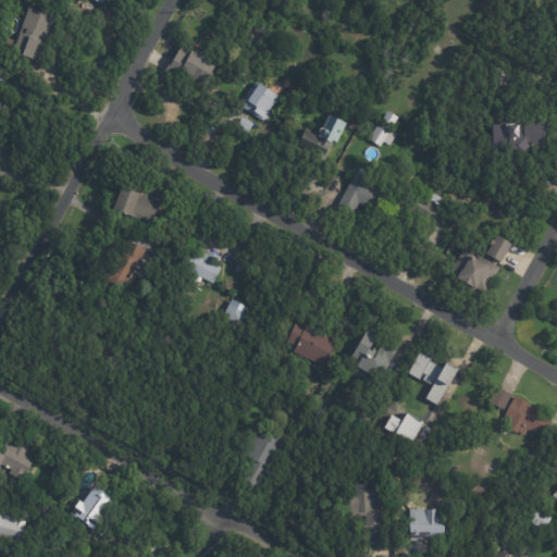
[(52,21),(37,64),(17,57),(19,52),(11,50),(26,8),(53,17),(52,21)]
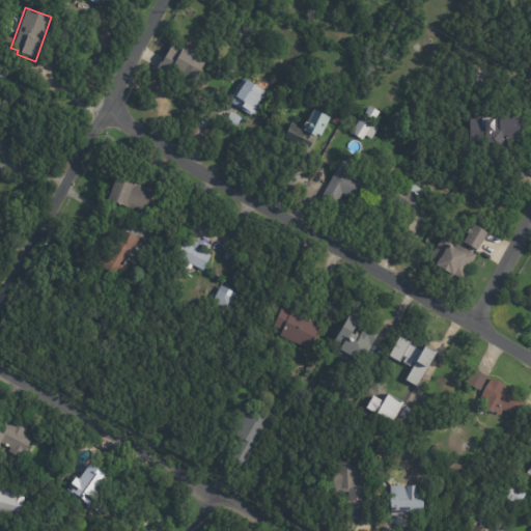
[(249,40),(244,50),(236,46),(242,36),(249,40)]
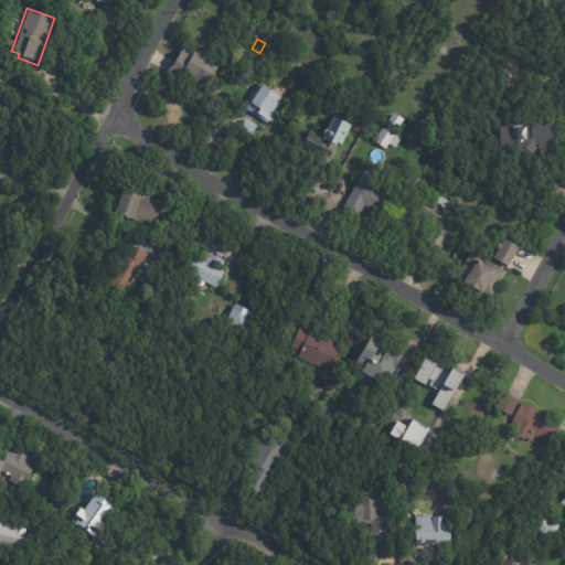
[(171,72),(169,70),(183,45),(191,51),(191,52),(194,54),(196,51),(210,60),(209,62),(211,64),(199,84),(181,73),(179,76),(171,72)]
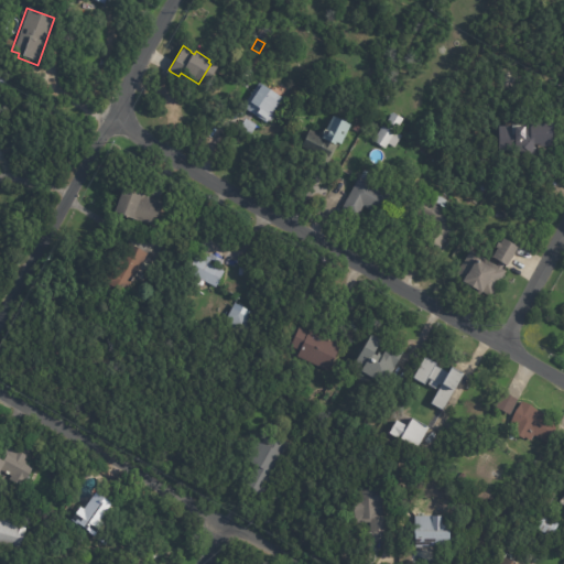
[(274,94),(282,99),(271,115),(274,117),(268,126),(241,108),(259,83),(274,94)]
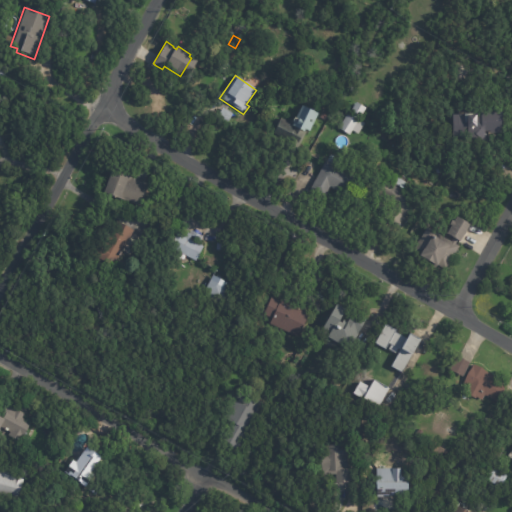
[(356,115),(350,112),(355,103),(365,109),(360,118),(356,115)]
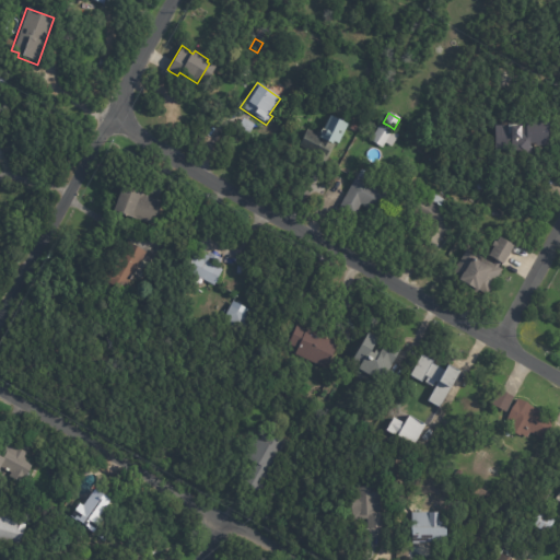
[(347,126),(336,148),(334,147),(324,167),(312,162),(314,158),(296,149),(306,129),(318,136),(328,117),(347,126)]
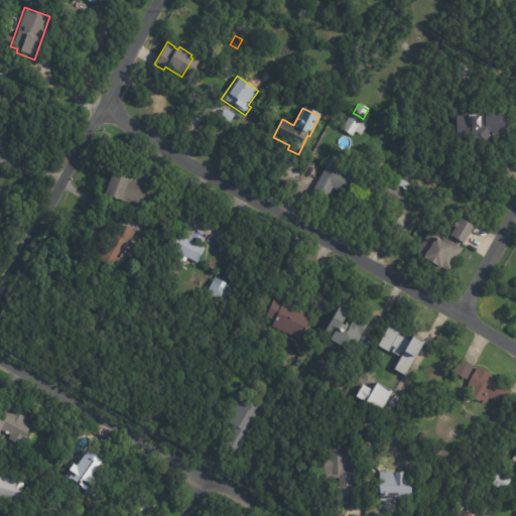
[(228,126),(218,119),(224,109),(234,116),(228,126)]
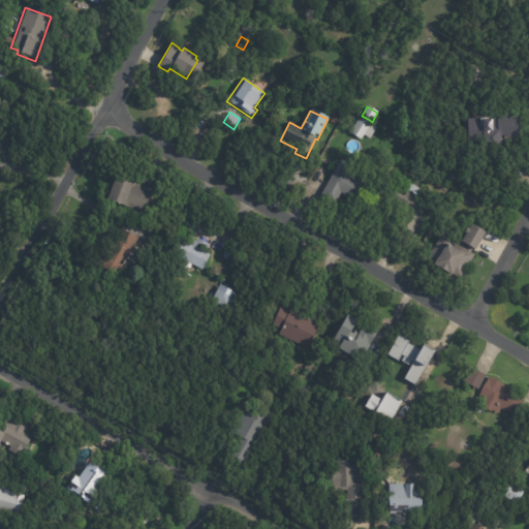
[(368,122),(376,128),(369,139),(364,135),(361,141),(349,133),(360,117),(368,122)]
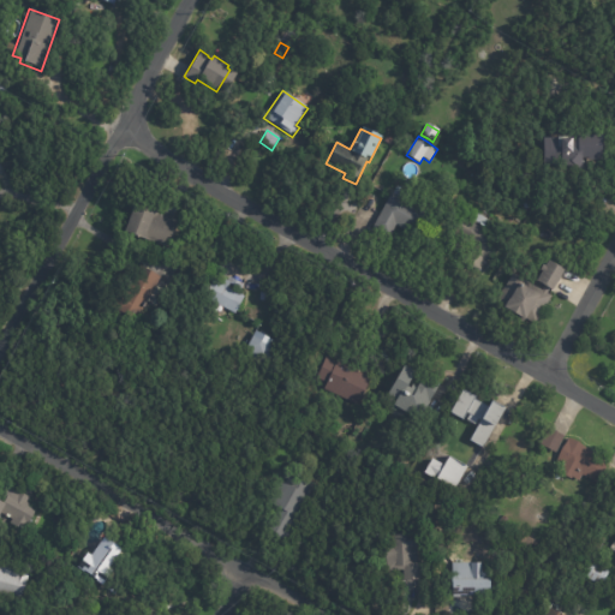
[(575,160),(575,163),(569,163),(569,162),(569,160),(568,160),(568,163),(561,163),(561,166),(549,166),(549,159),(548,159),(544,159),(544,153),(543,153),(543,141),(548,141),(548,139),(578,138),(578,160),(575,160)]
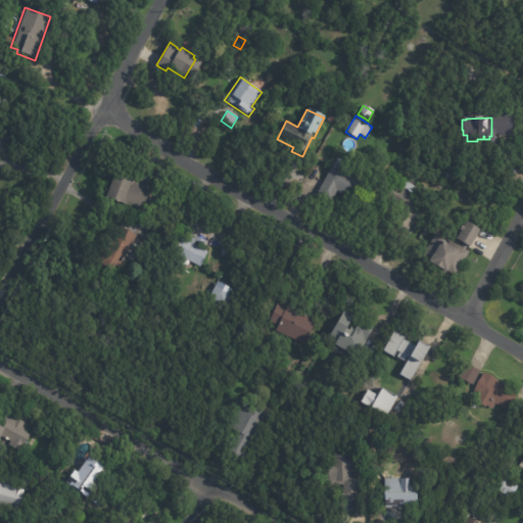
[(504,135),(493,136),(492,120),(504,120),(504,135)]
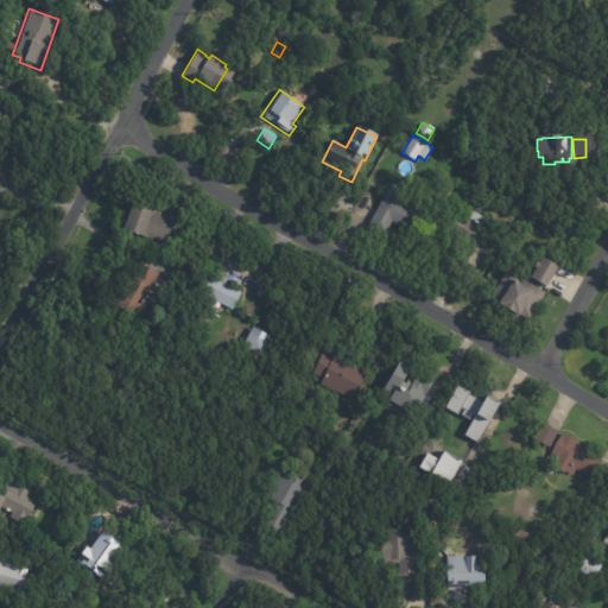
[(469,176),(473,170),(479,173),(476,179),(469,176)]
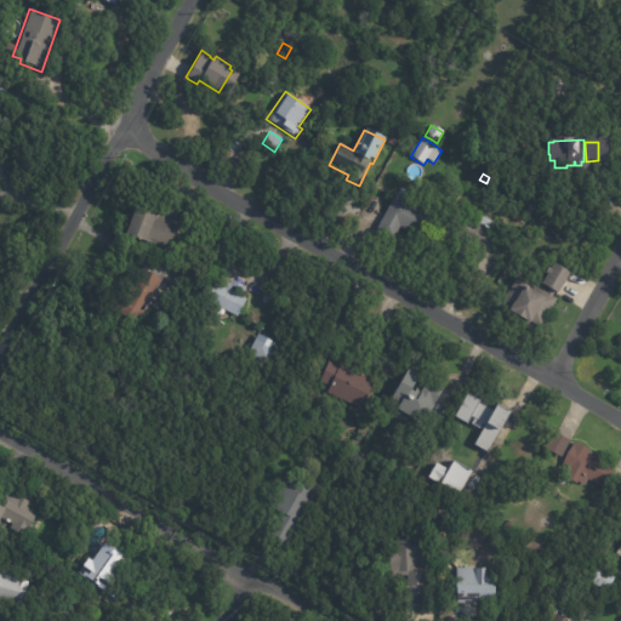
[(432,217),(421,238),(402,227),(394,240),(376,229),(396,194),(398,195),(400,189),(411,195),(408,201),(433,215),(432,217)]
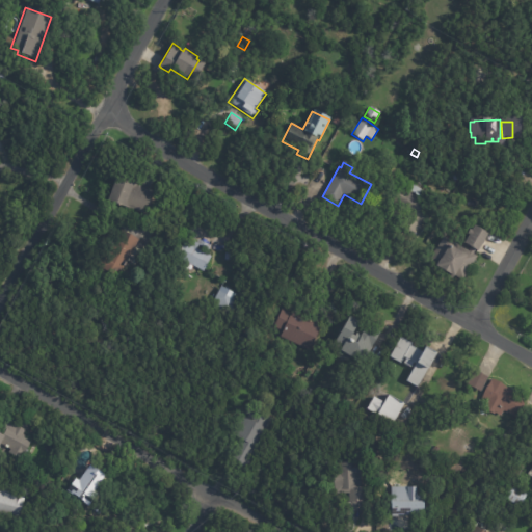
[(129,184),(151,192),(141,215),(105,202),(114,178),(129,184)]
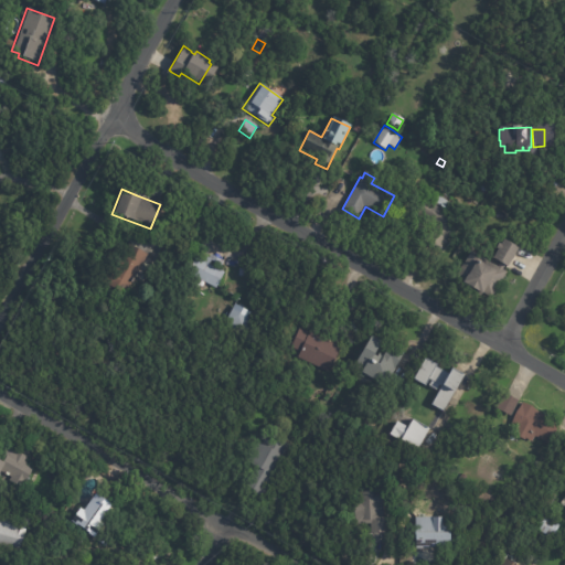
[(452,211),(450,214),(433,202),(439,192),(457,204),(452,211)]
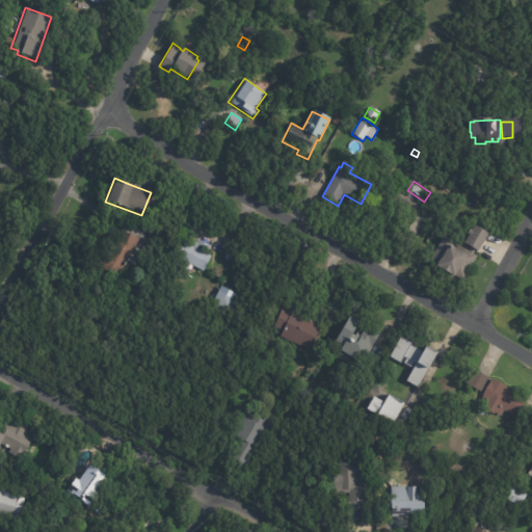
[(486,235),(477,253),(475,251),(473,255),(477,258),(460,285),(433,269),(435,265),(428,261),(435,249),(436,249),(443,238),(468,253),(470,249),(462,245),(468,237),(466,235),(468,231),(471,232),(473,227),(486,235)]
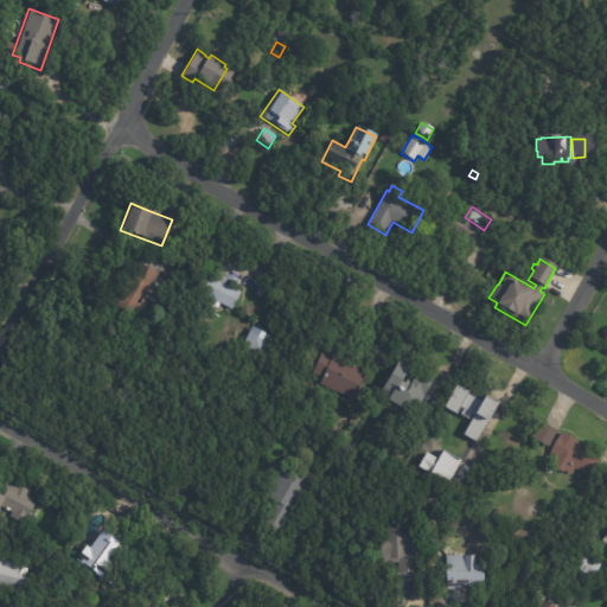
[(160,276),(135,321),(109,306),(119,289),(125,292),(140,264),(160,276)]
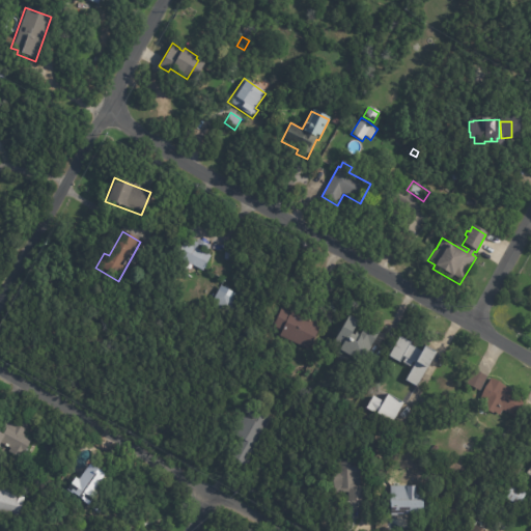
[(208,248),(205,254),(210,256),(202,272),(175,258),(184,242),(191,246),(193,242),(195,243),(197,240),(210,246),(208,248)]
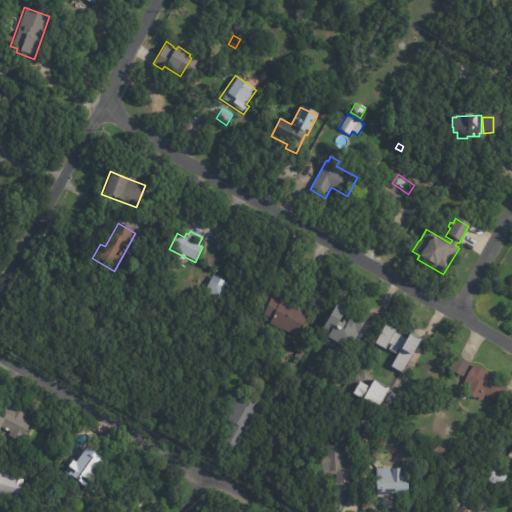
[(224,303),(223,306),(207,298),(210,292),(206,291),(211,281),(230,290),(224,303)]
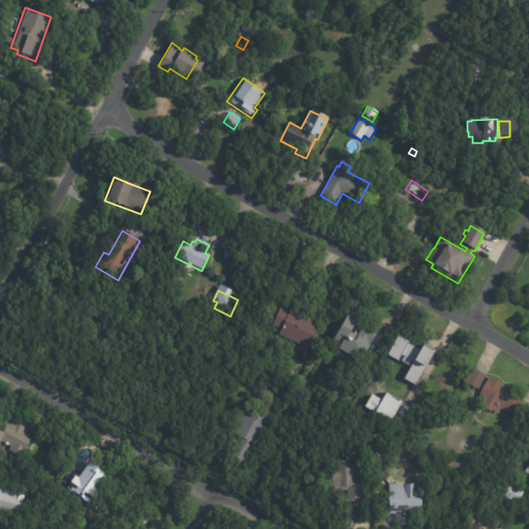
[(309,321),(316,324),(306,348),(278,336),(280,331),(272,328),(279,308),(309,321)]
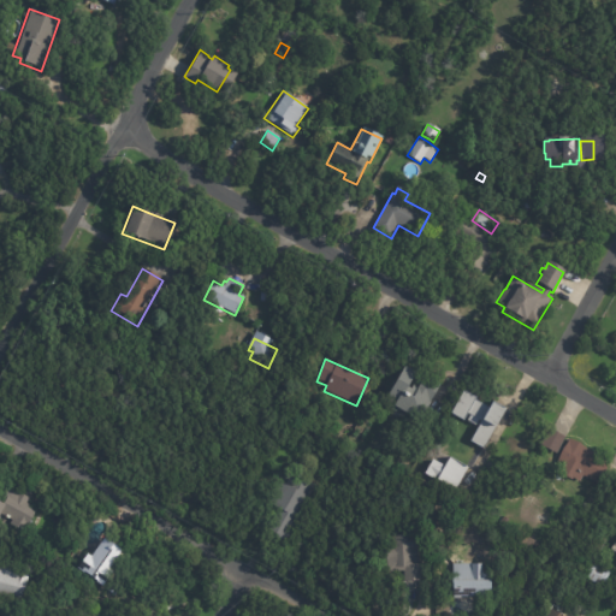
[(426,377),(426,375),(442,384),(420,421),(385,401),(407,365),(418,371),(408,386),(413,389),(415,385),(419,388),(426,377)]
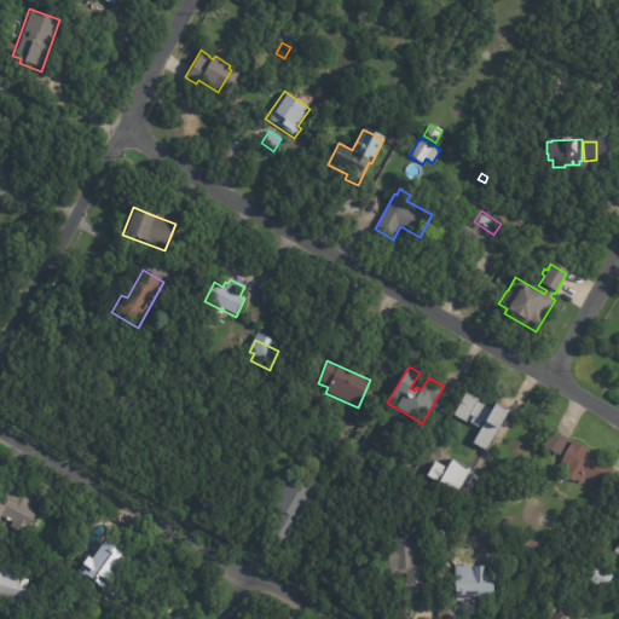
[(490,408),(492,410),(495,404),(507,411),(486,450),(474,443),(485,422),(470,414),(467,422),(453,415),(462,401),(463,399),(466,393),(479,400),(478,401),(490,408)]
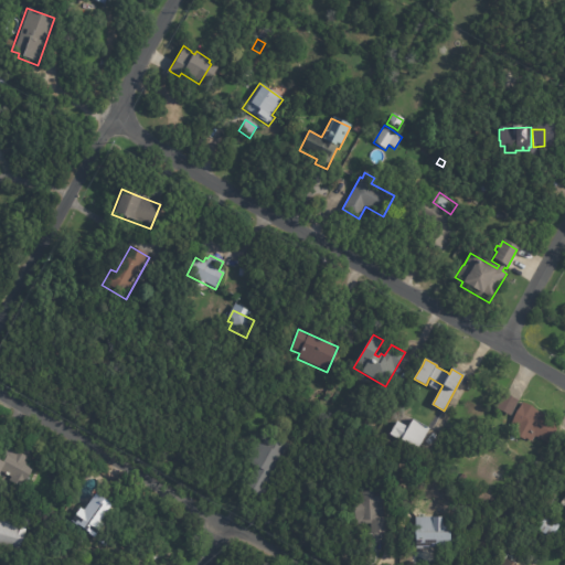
[(496,409),(510,415),(516,400),(503,394),(496,409)]
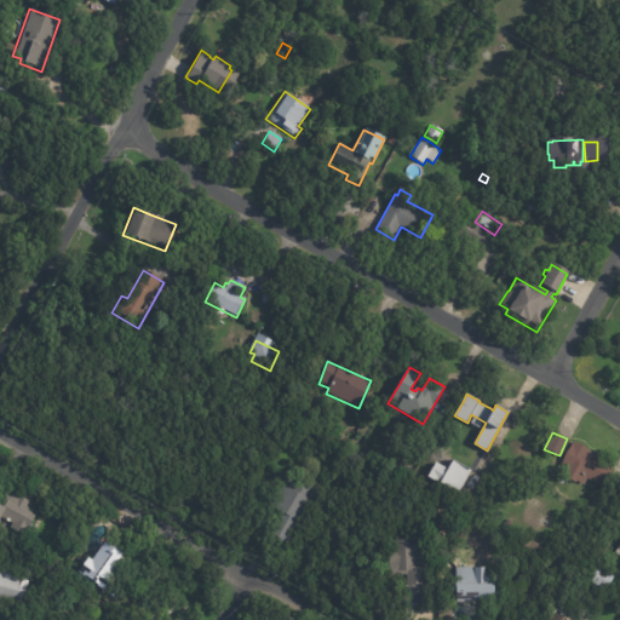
[(614,468),(602,489),(586,480),(583,487),(564,476),(568,470),(561,465),(573,445),(614,468)]
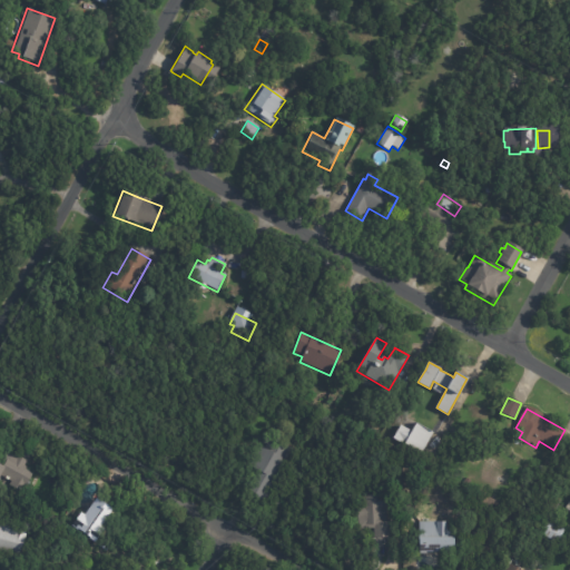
[(433,434),(422,454),(393,439),(401,425),(412,431),(415,423),(432,432),(432,431),(434,432),(433,434)]
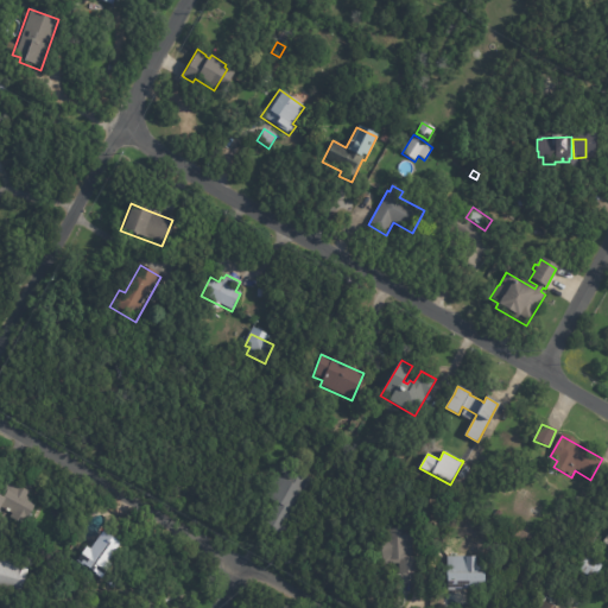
[(404,462),(398,472),(390,467),(396,457),(404,462)]
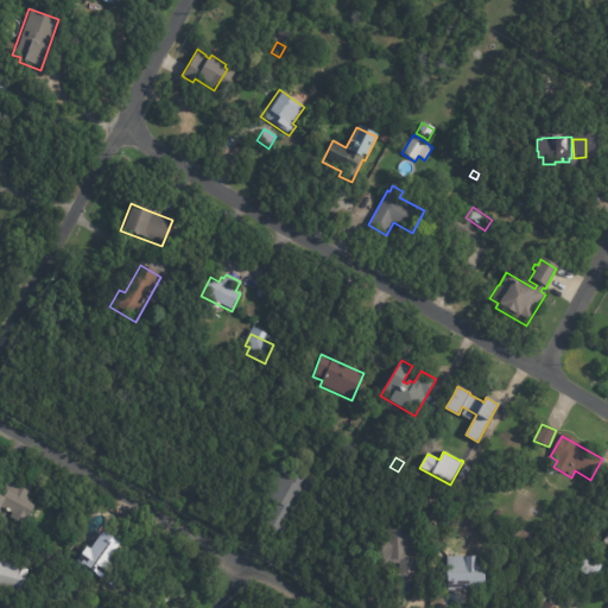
[(278,537),(271,533),(272,531),(263,525),(274,506),(263,499),(274,476),(280,479),(285,470),(296,477),(298,473),(311,480),(278,537)]
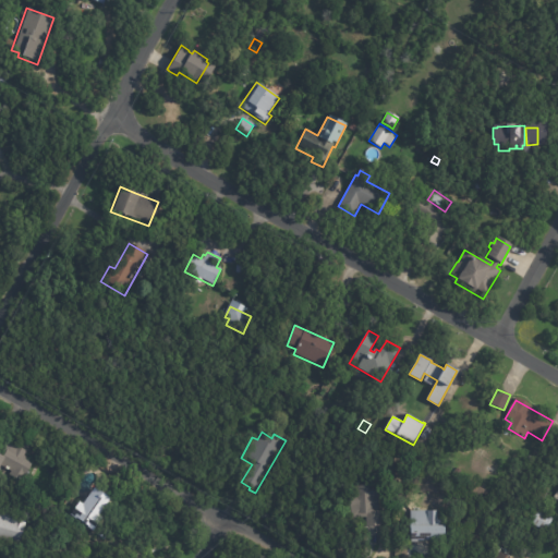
[(475,446),(468,460),(455,452),(462,438),(475,446)]
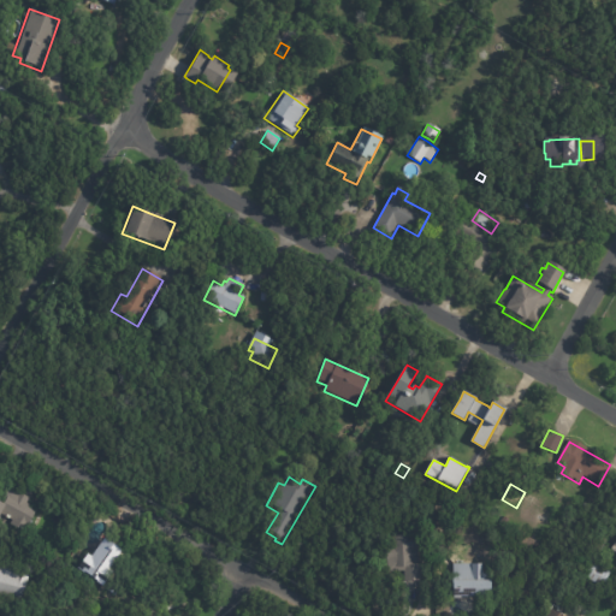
[(18,492),(28,498),(25,503),(36,509),(22,533),(0,521),(0,499),(7,487),(17,493),(18,492)]
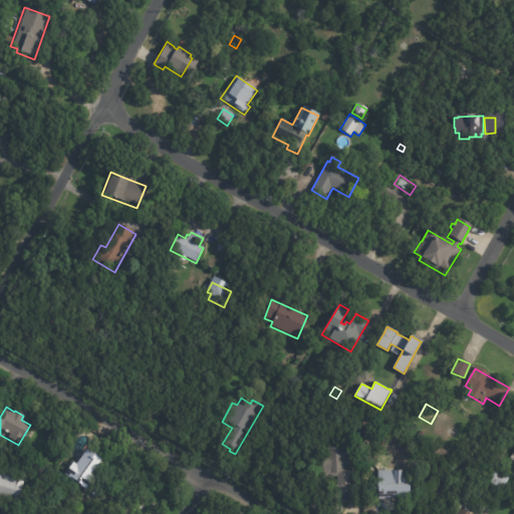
[(419,437),(426,433),(428,437),(421,441),(419,437)]
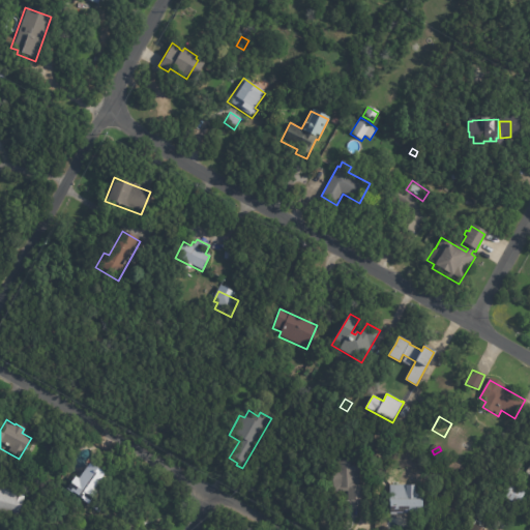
[(89,463),(102,472),(91,489),(94,491),(86,503),(80,499),(81,498),(70,491),(70,492),(64,488),(72,475),(76,477),(87,462),(89,463)]
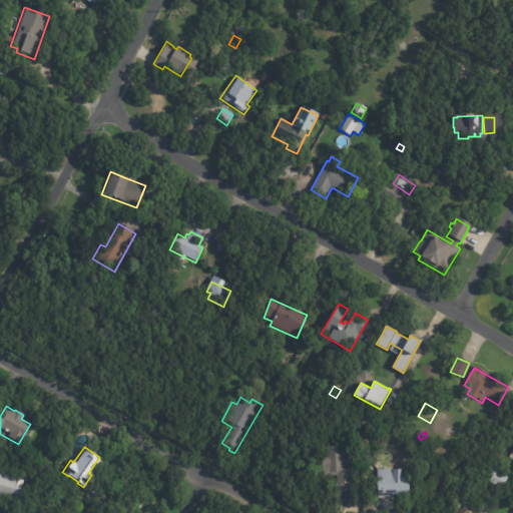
[(352,485),(335,486),(334,475),(322,476),(322,468),(320,468),(320,457),(325,457),(324,448),(340,447),(340,451),(347,450),(348,471),(351,471),(352,485)]
